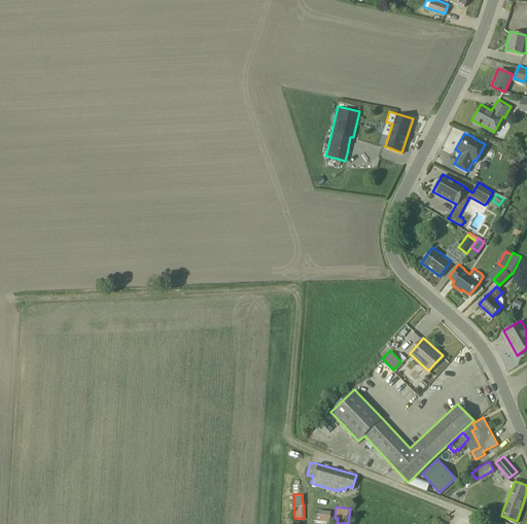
[(324,523),(327,523),(329,510),(314,508),(313,523),(324,523)]
